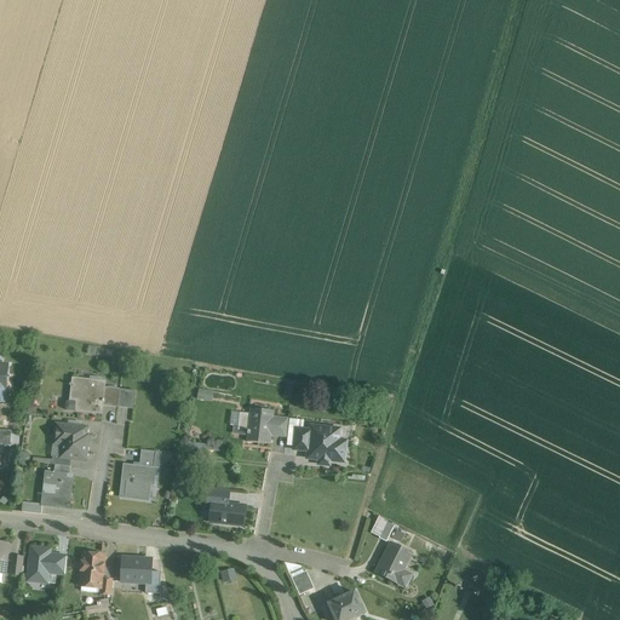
[(81,385),(72,384),(70,384),(70,386),(72,386),(69,402),(68,402),(67,403),(65,408),(67,411),(93,414),(93,408),(103,409),(103,406),(105,388),(107,382),(82,379),(81,385)]
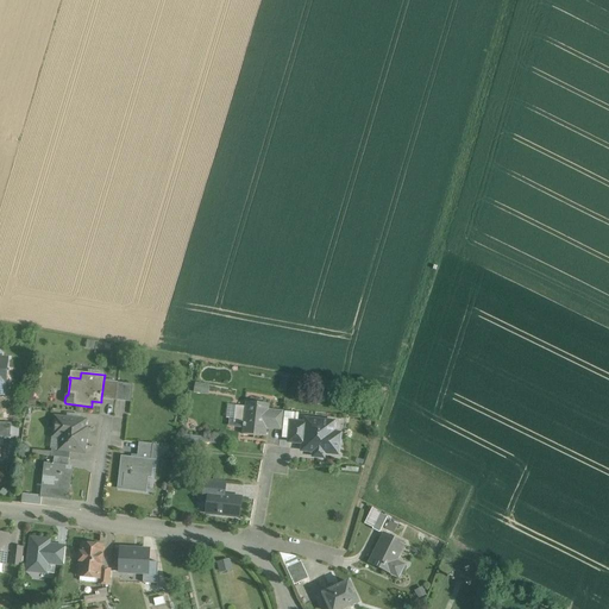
[(118,383),(104,381),(101,399),(117,401),(118,383)]
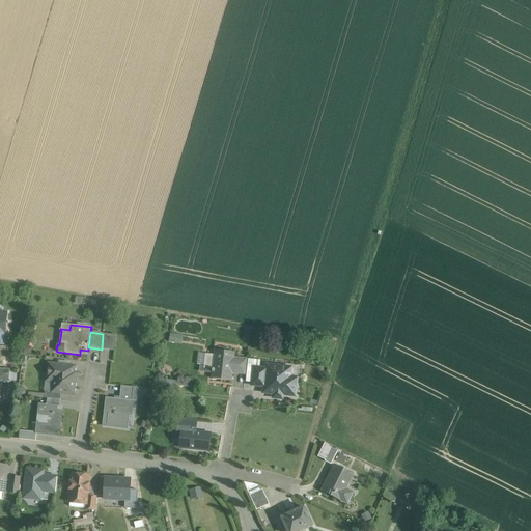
[(116,335),(103,334),(102,350),(114,351),(116,335)]
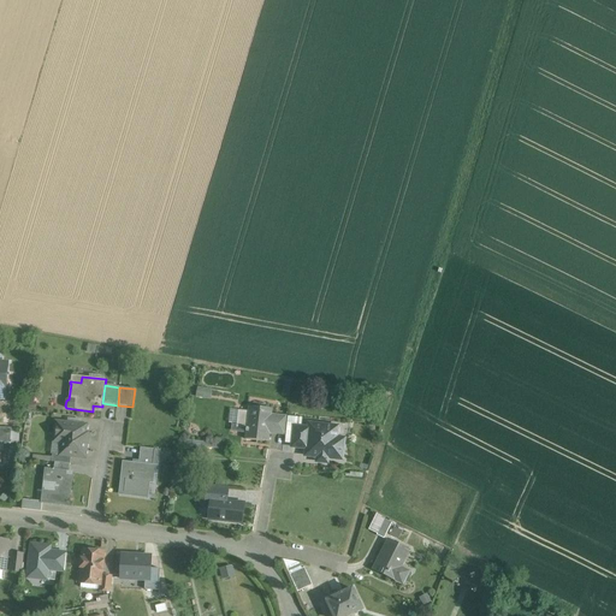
[(272,408),(249,406),(248,412),(238,410),(236,427),(246,428),(244,439),(268,443),(270,431),(272,414),(272,408)]
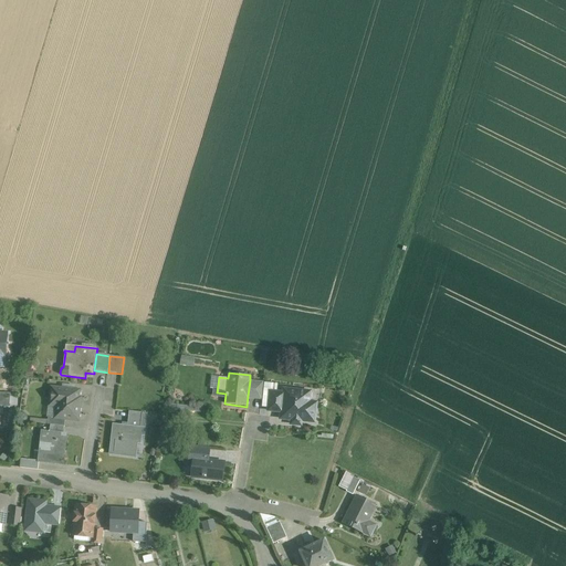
[(264,383),(250,380),(248,396),(262,398),(264,383)]
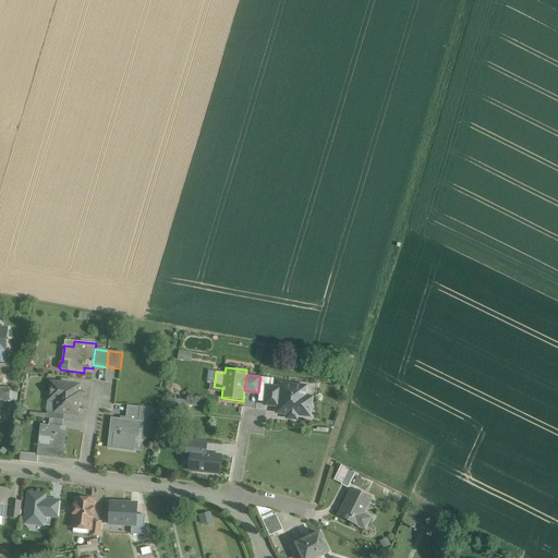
[(81,386),(50,383),(49,395),(56,396),(53,412),(53,413),(64,414),(77,415),(81,386)]
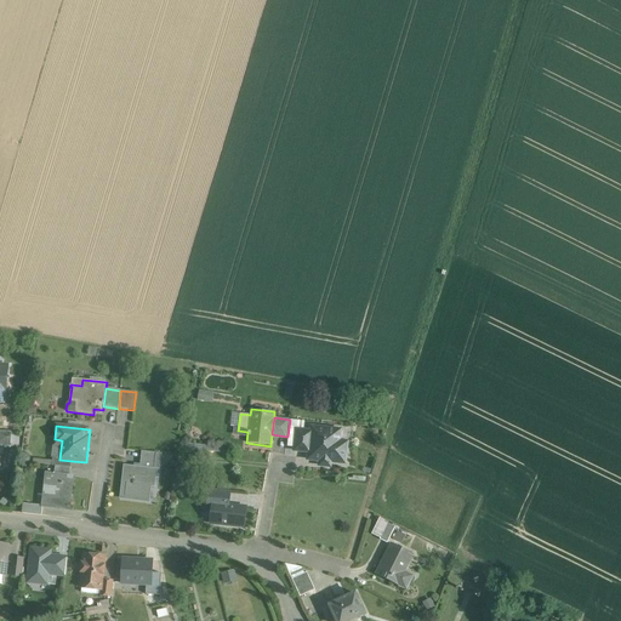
[(328,429),(312,427),(309,453),(308,460),(320,461),(320,462),(330,463),(330,462),(345,463),(346,451),(343,451),(345,443),(331,442),(331,443),(326,443),(328,429)]
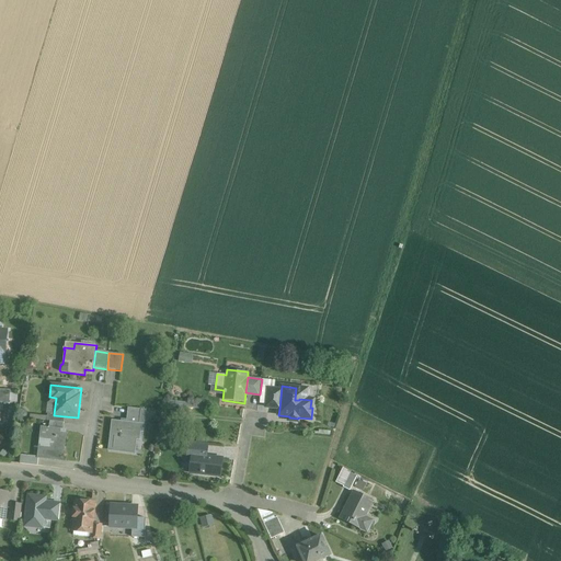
[(10,390),(0,389),(0,403),(9,404),(10,390)]
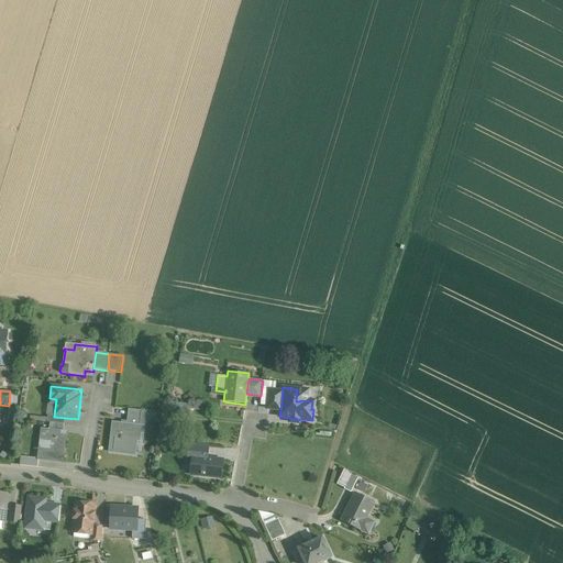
[(282,392),(269,390),(267,409),(280,410),(282,392)]
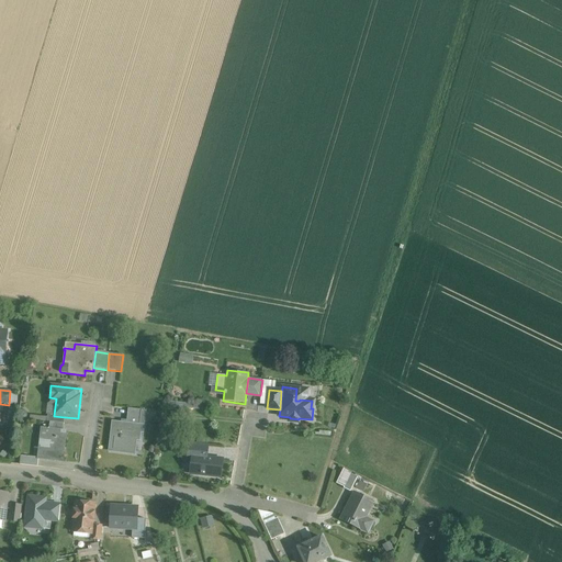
[(142,411),(128,408),(126,424),(141,426),(142,411)]
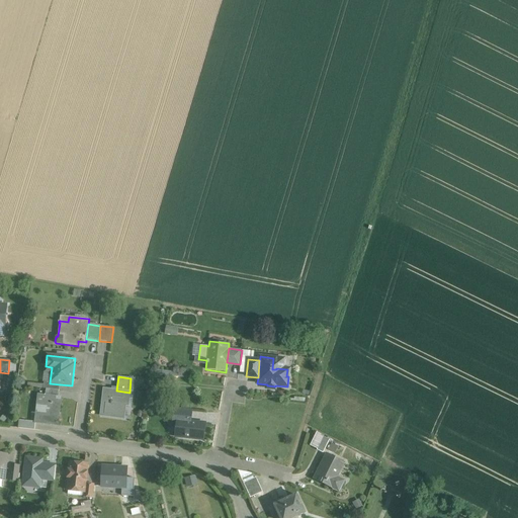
[(60,384),(50,383),(50,382),(44,381),(42,389),(47,389),(59,391),(60,384)]
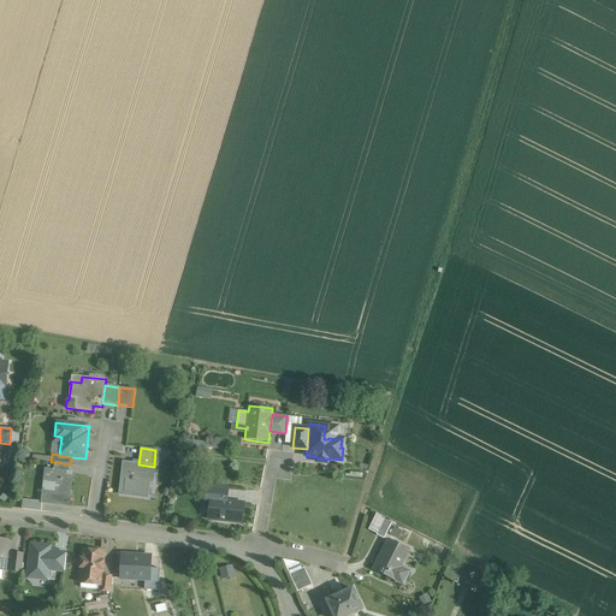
[(70,465),(55,462),(54,471),(70,472),(70,465)]
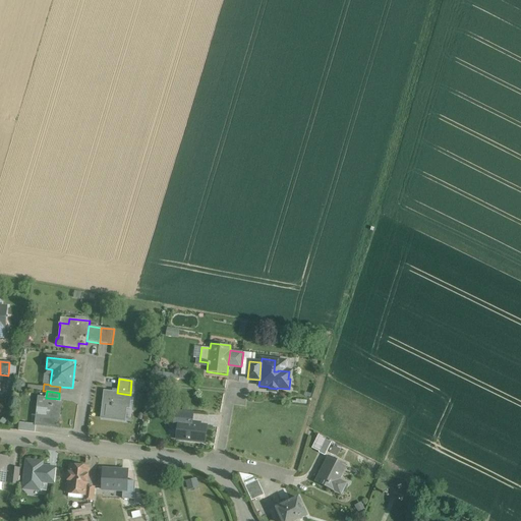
[(117,393),(104,392),(102,406),(105,407),(106,407),(106,409),(105,420),(125,423),(127,408),(130,409),(131,402),(133,402),(134,395),(130,395),(117,393)]
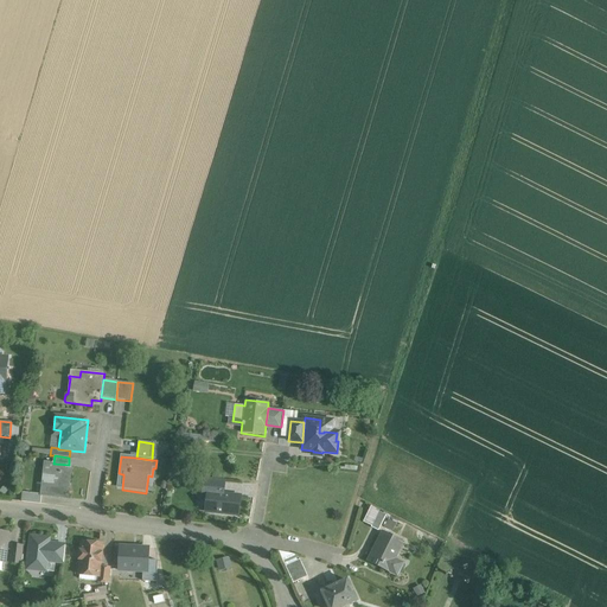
[(53,464),(45,462),(42,494),(42,496),(68,498),(69,484),(66,484),(69,465),(53,464)]
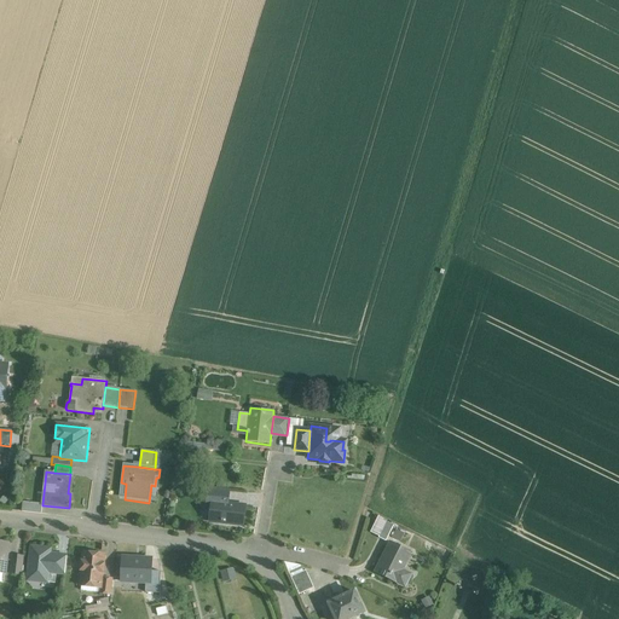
[(243,525),(246,507),(227,504),(230,491),(209,489),(208,497),(213,497),(210,521),(243,525)]
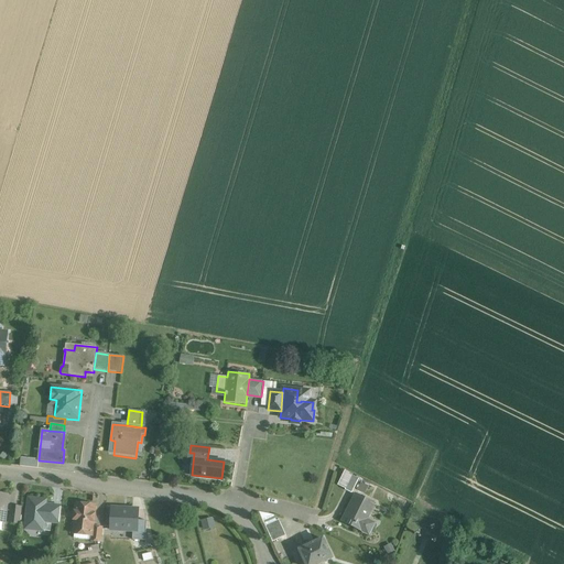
[(39,459),(21,457),(20,466),(38,468),(39,461),(39,459)]
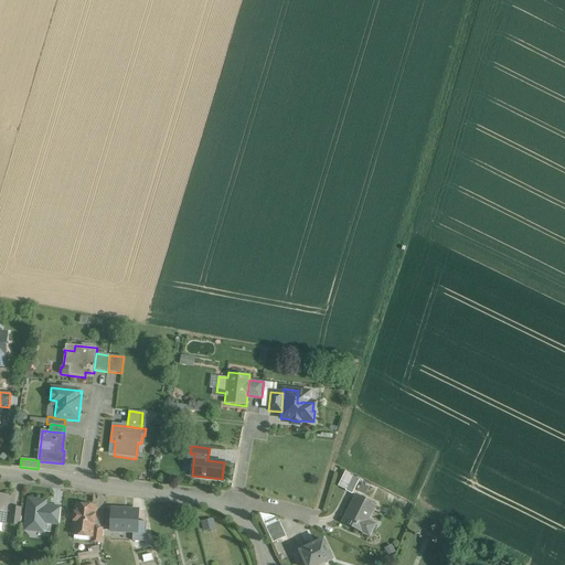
[(345,491),(352,477),(344,472),(338,488),(345,491)]
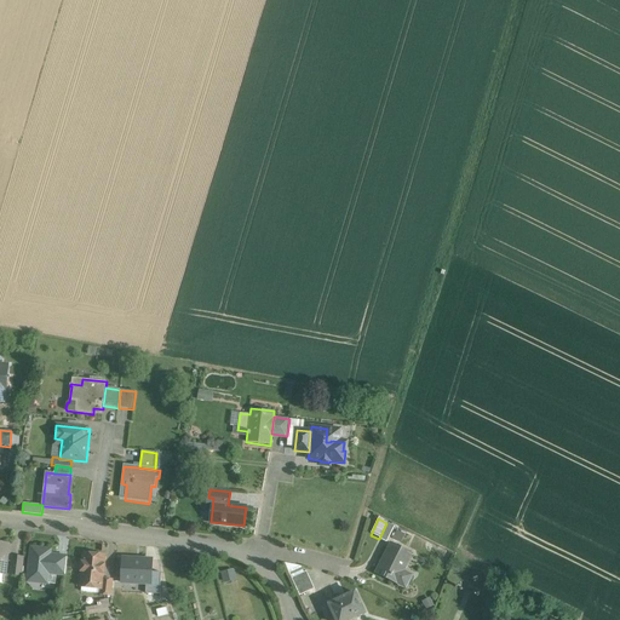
[(386,523),(379,539),(386,543),(395,527),(386,523)]
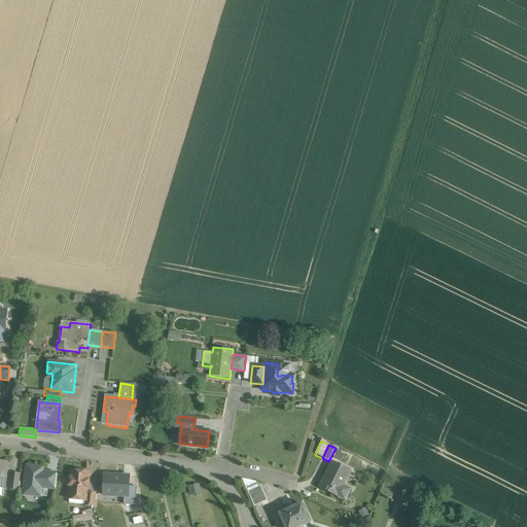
[(7,463),(0,462),(0,487),(4,488),(6,472),(8,470),(6,468),(7,463)]
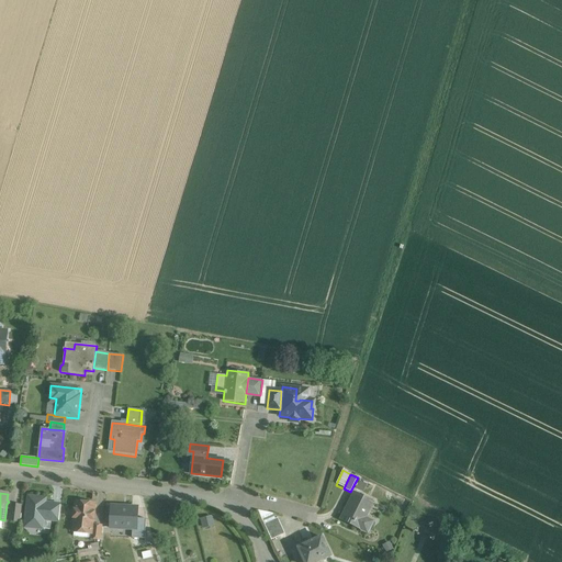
[(373,503),(355,494),(341,519),(368,532),(372,523),(364,518),(373,503)]
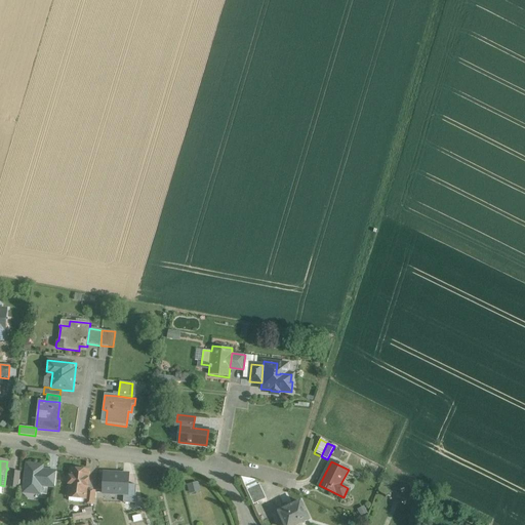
[(43,466),(27,465),(24,492),(40,494),(41,485),(42,471),(43,466)]
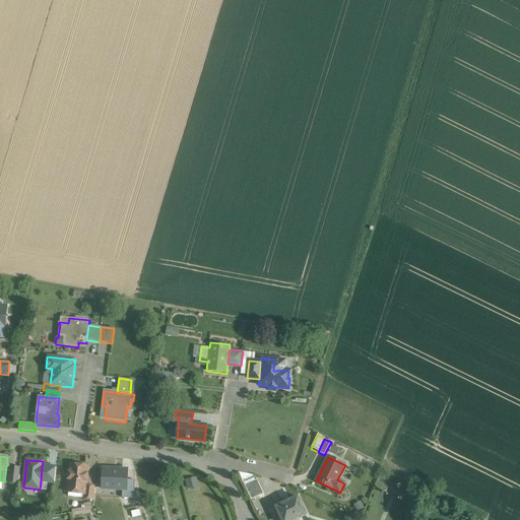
[(87,467),(69,465),(68,472),(67,471),(67,479),(68,479),(66,492),(68,492),(68,489),(82,491),(81,494),(83,494),(84,485),(85,481),(86,481),(87,474),(86,474),(87,467)]
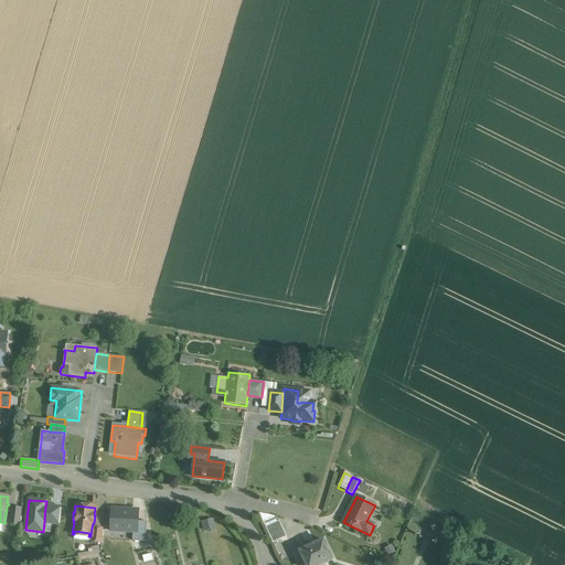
[(61,508),(45,507),(44,522),(60,524),(61,508)]
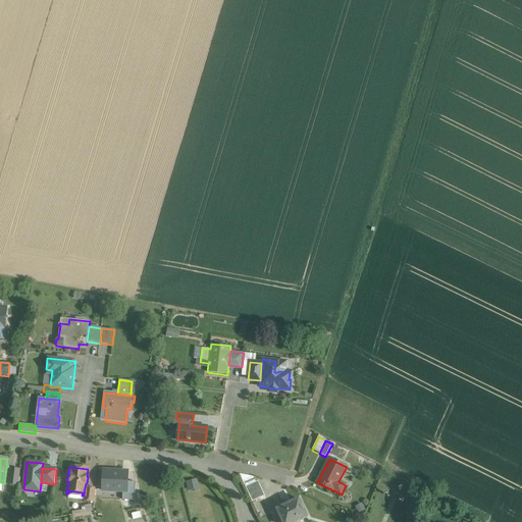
[(19,470),(11,469),(9,484),(17,485),(19,470)]
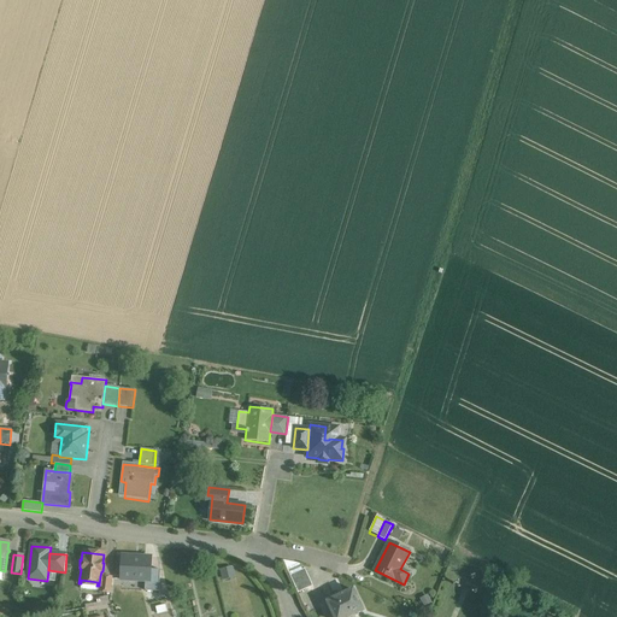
[(162,558),(122,556),(121,580),(147,581),(146,589),(160,591),(162,558)]
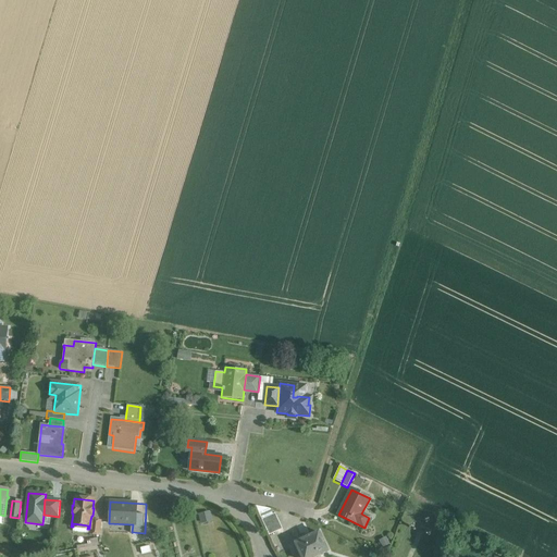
[(201,523),(212,520),(210,510),(198,514),(201,523)]
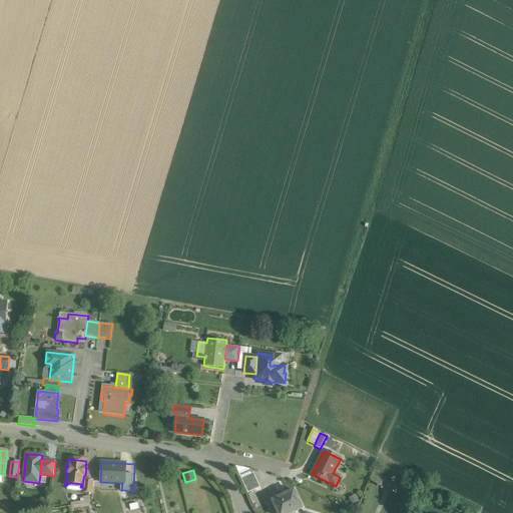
[(253,473),(241,478),(247,493),(261,487),(253,473)]
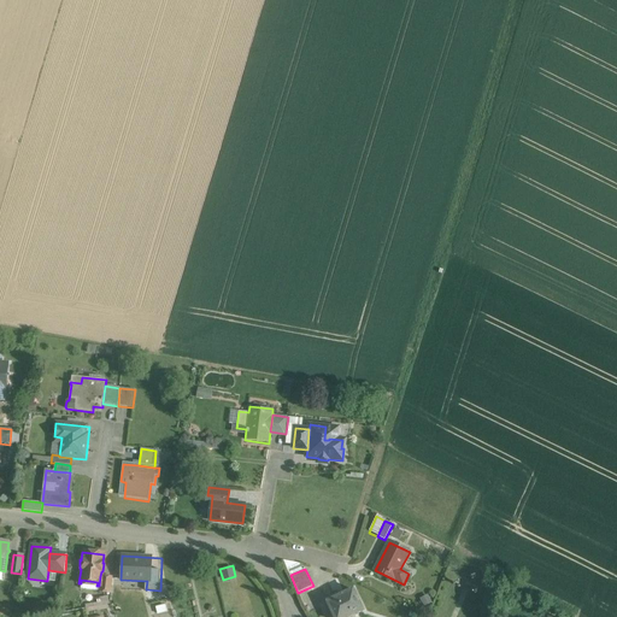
[(112,577),(100,576),(99,586),(99,592),(111,593),(112,577)]
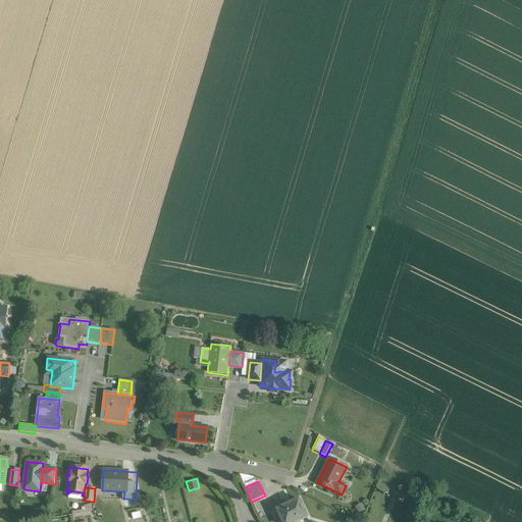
[(300,501),(285,508),(283,505),(275,508),(281,521),(294,521),(307,516),(300,501)]
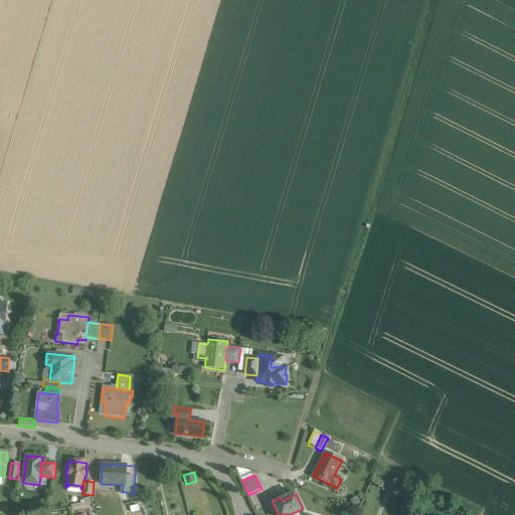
All buildings are outlined.
